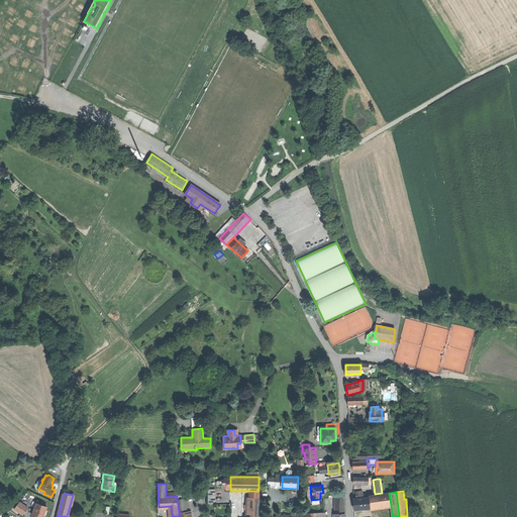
[(370,508),(391,505),(389,493),(369,496),(369,497),(370,508)]
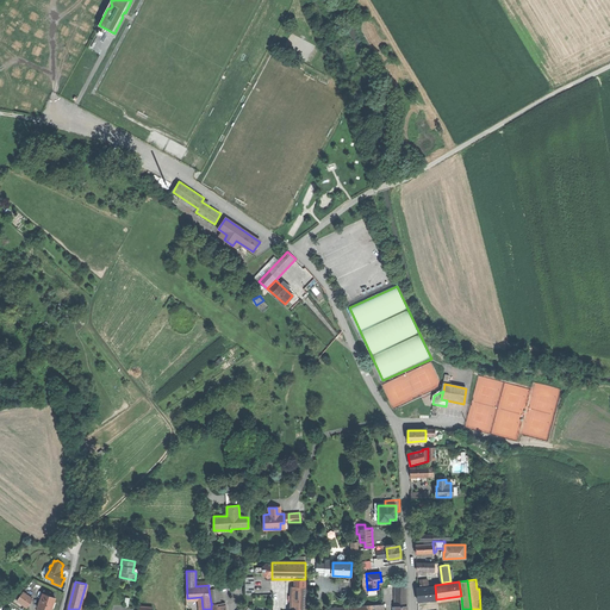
[(396,584),(396,607),(406,607),(406,584),(396,584)]
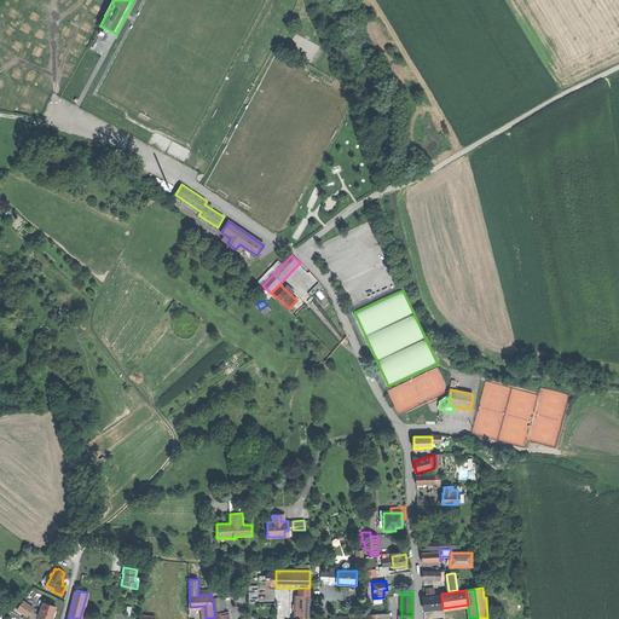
[(424,611),(443,608),(441,595),(423,597),(424,603),(424,611)]
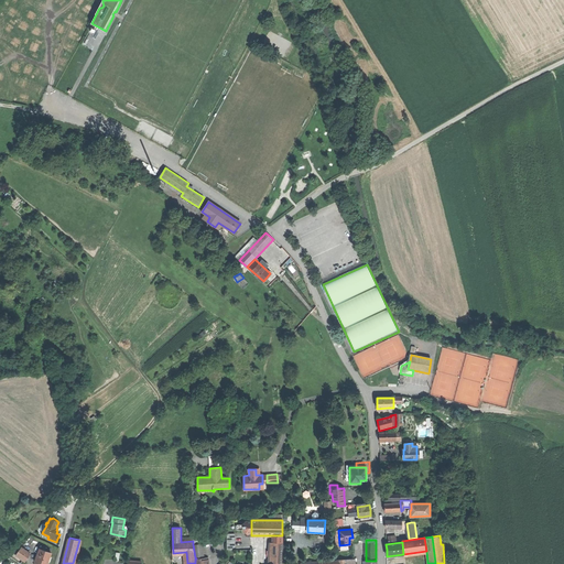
[(193,544),(195,557),(204,555),(202,543),(193,544)]
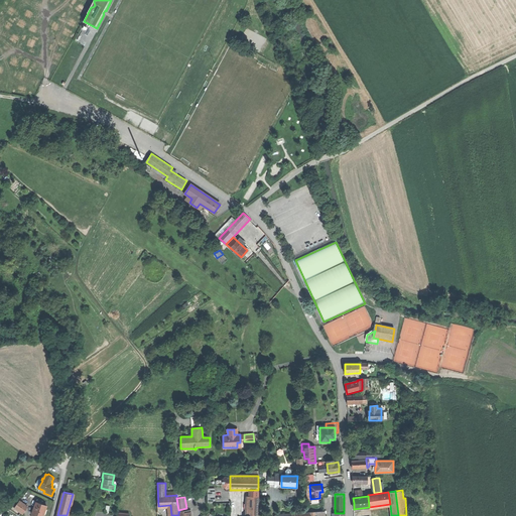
[(249,497),(248,515),(257,515),(258,497),(249,497)]
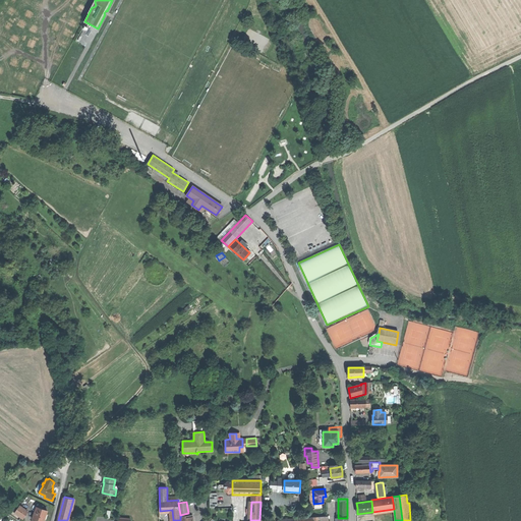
[(33,520),(36,520),(43,520),(45,518),(47,511),(40,509),(41,505),(38,504),(33,520)]
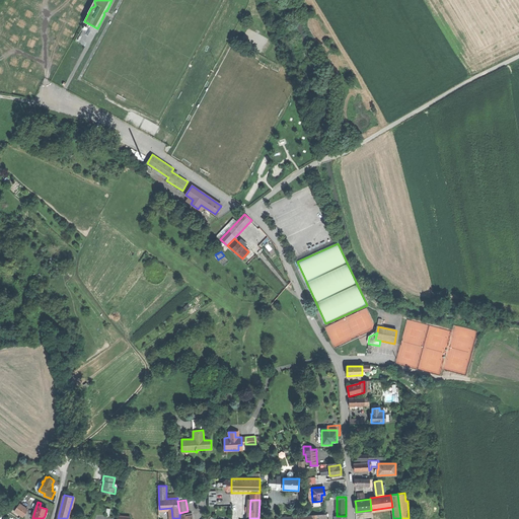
[(20,515),(23,517),(27,510),(19,504),(18,505),(15,511),(20,515)]
